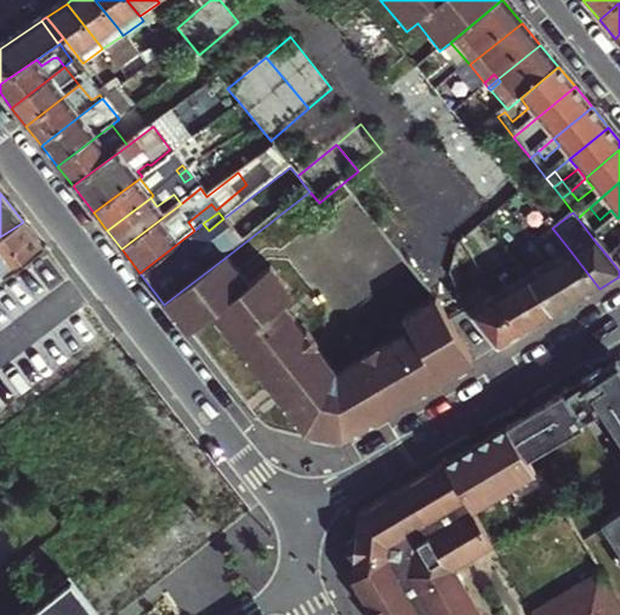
[(584,212),(578,218),(593,239),(601,233),(584,212)]
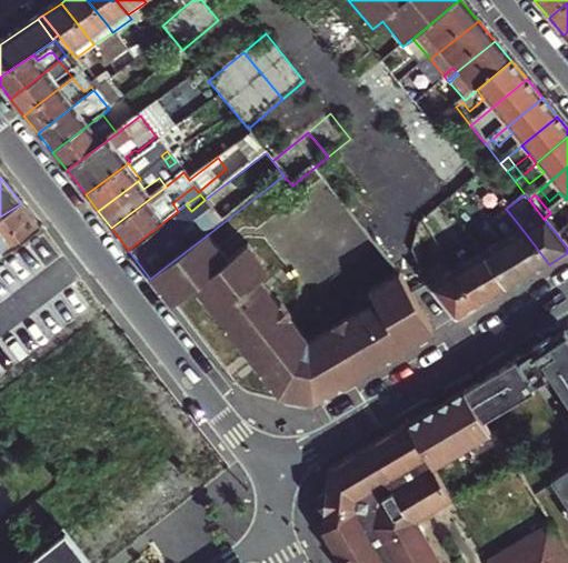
[(567,229),(567,198),(566,200),(567,202),(567,211),(557,220),(551,213),(550,213),(544,219),(559,238),(567,229)]
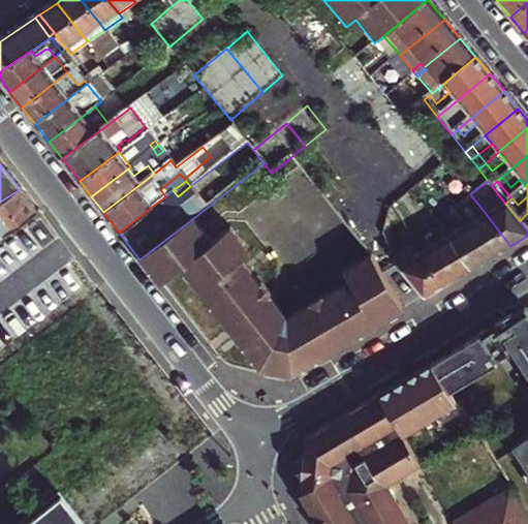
[(0,239),(18,227),(38,213),(20,189),(0,202),(0,239)]
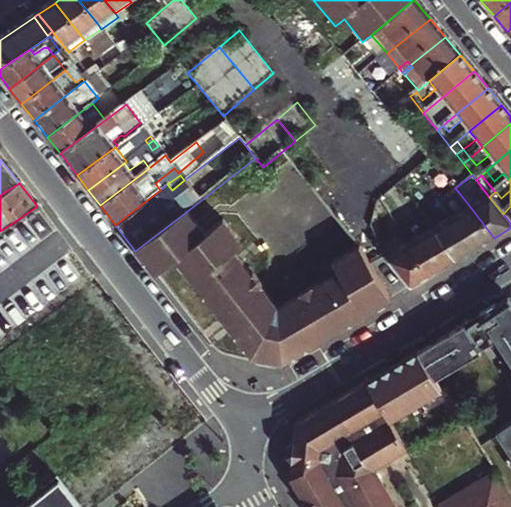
[(457,196),(453,190),(448,195),(452,200),(457,196)]
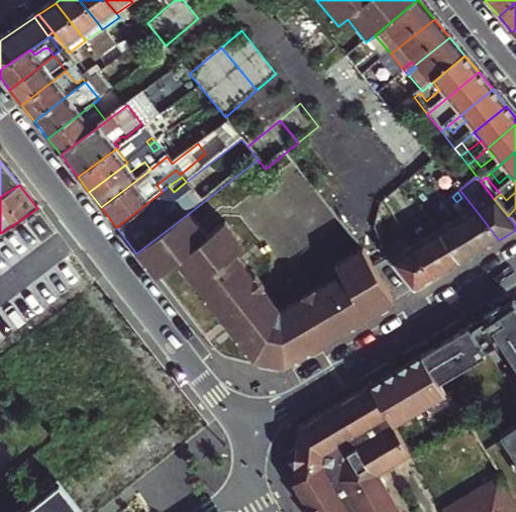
[(450,207),(446,201),(442,204),(446,210),(450,207)]
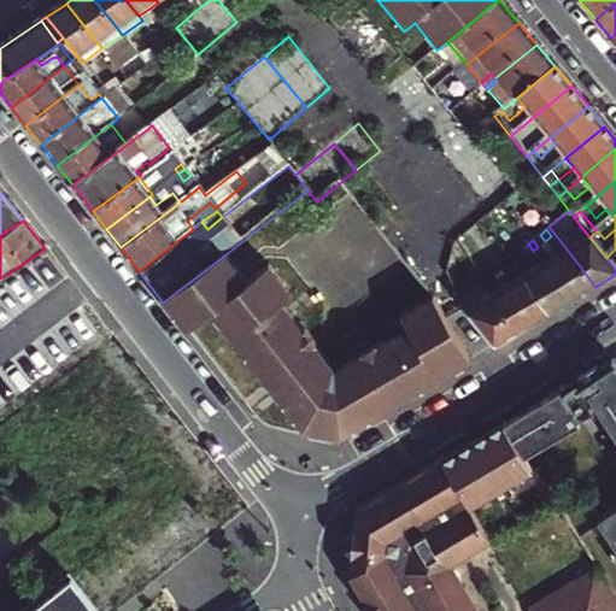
[(533,251),(528,244),(520,251),(524,257),(533,251)]
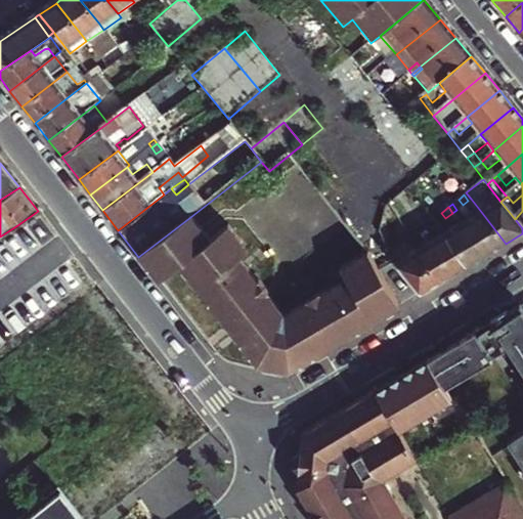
[(445,218),(441,213),(431,221),(435,227),(445,218)]
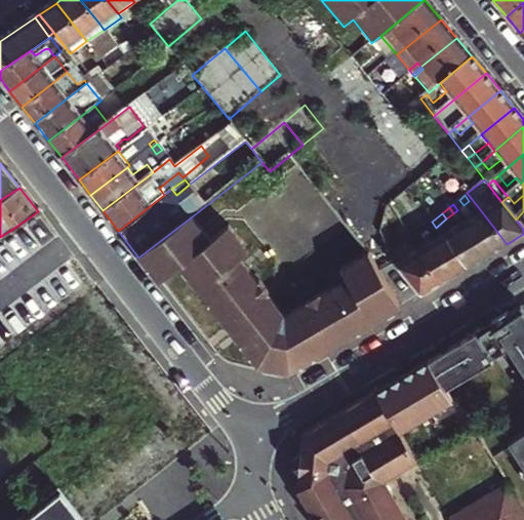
[(507,244),(483,213),(462,225),(487,256),(507,244)]
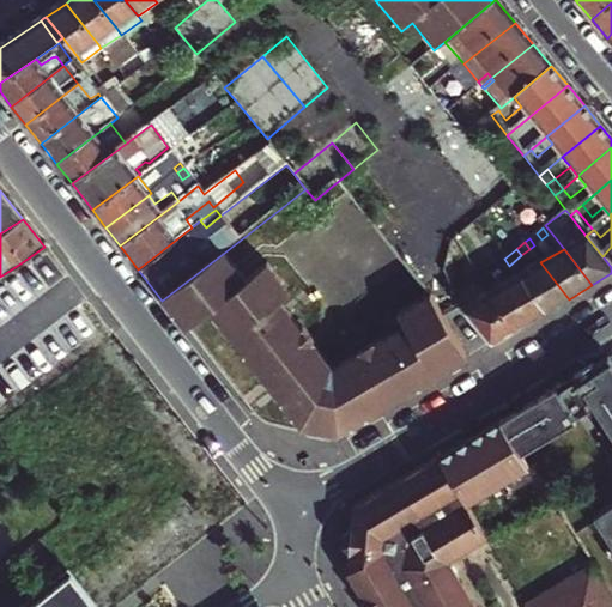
[(247,284),(223,254),(162,301),(187,331),(211,313),(303,430),(308,426),(335,432),(339,437),(468,359),(432,299),(401,317),(407,328),(377,346),(376,345),(359,353),(361,356),(334,371),(314,346),(315,344),(306,331),(303,333),(282,305),(291,297),(268,267),(247,284)]
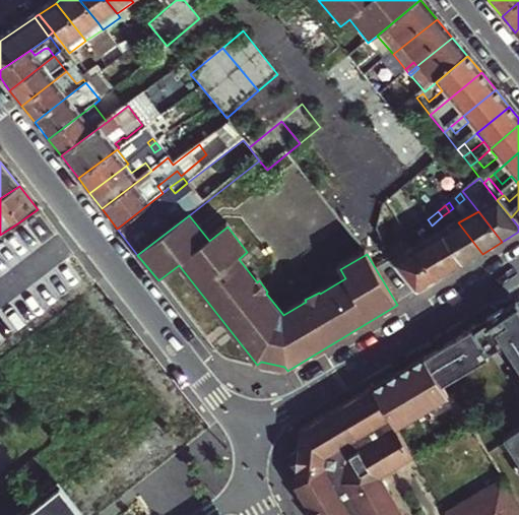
[(482,254),(458,222),(439,235),(463,265),(482,254)]
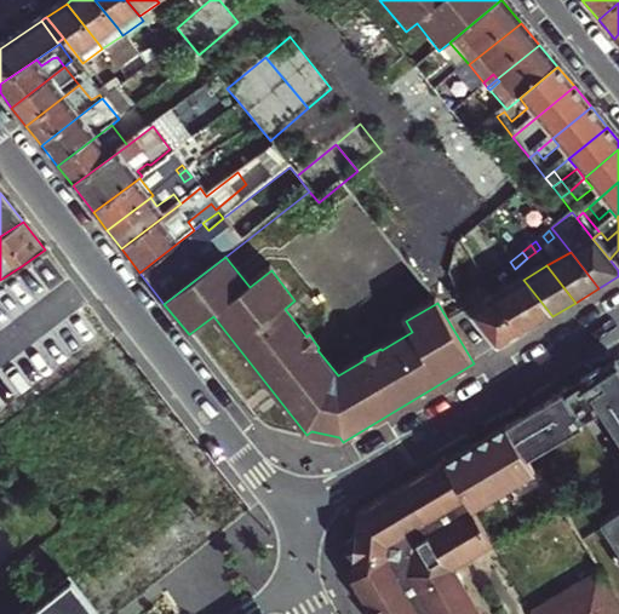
[(502,267),(486,277),(491,283),(505,271),(502,267)]
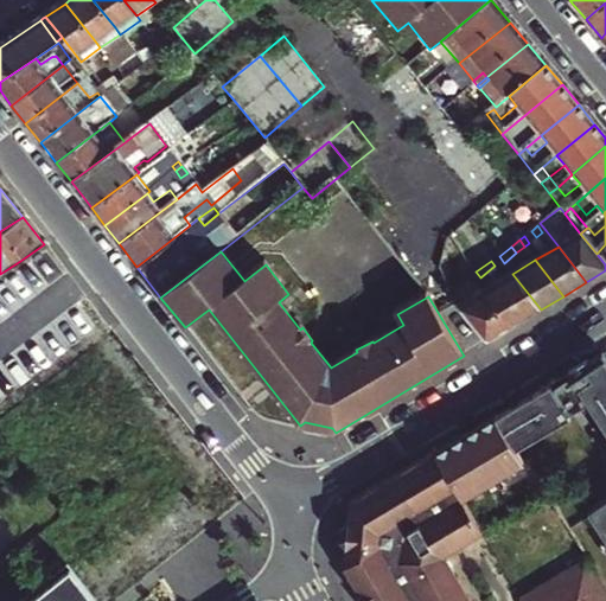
[(512,274),(489,288),(480,277),(476,272),(470,276),(474,282),(483,292),(511,327),(541,309),(512,274)]
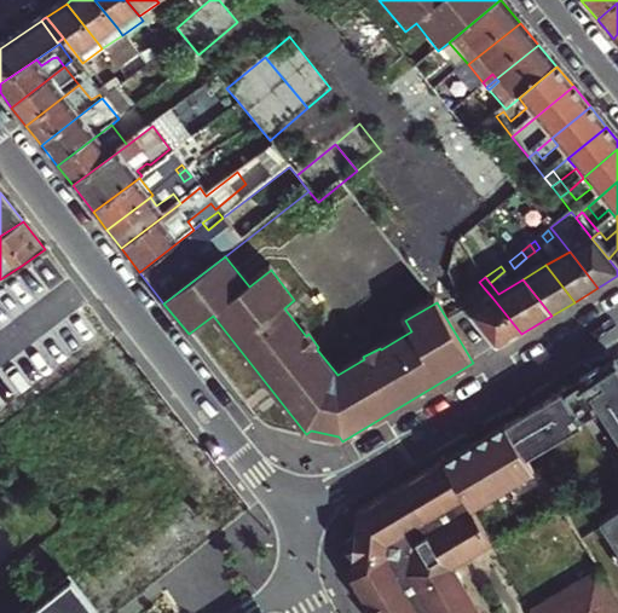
[(477,293),(484,288),(479,282),(473,288),(477,293)]
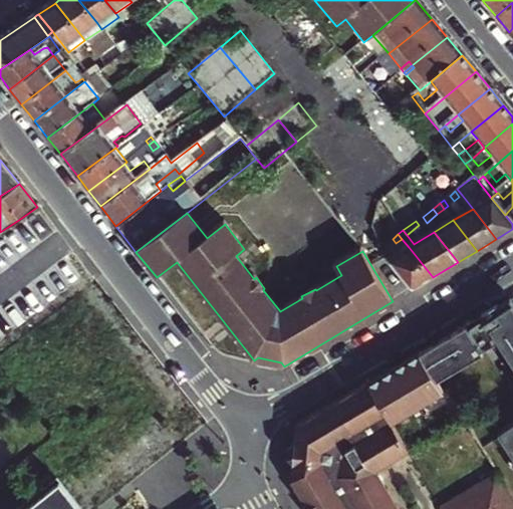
[(433,277),(409,247),(390,259),(414,289),(433,277)]
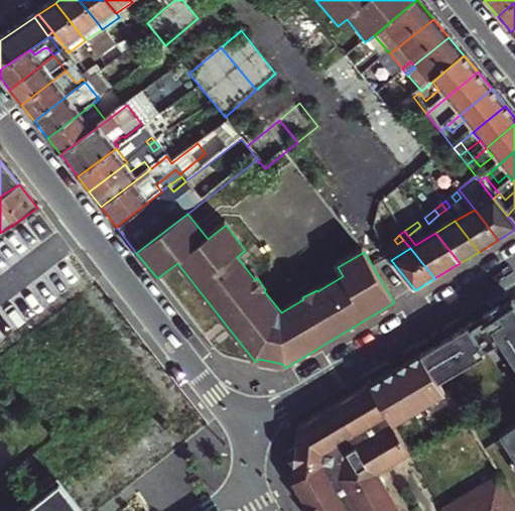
[(514,304),(511,298),(486,320),(499,340),(514,365),(514,304)]
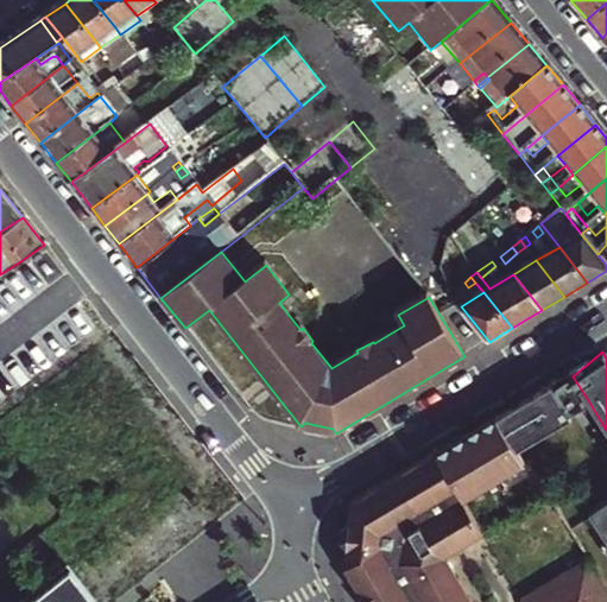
[(573,376),(552,390),(568,413),(588,400),(573,376)]
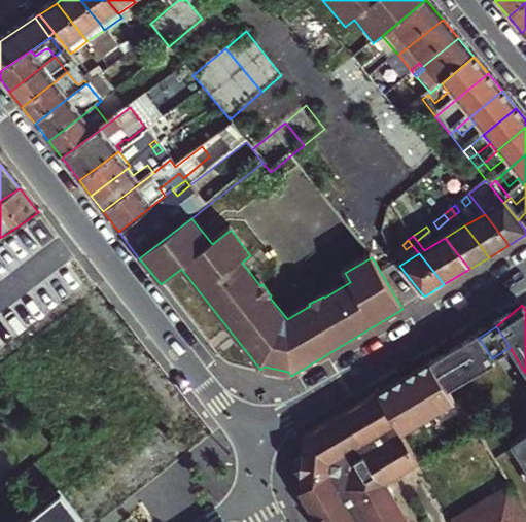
[(477,335),(430,364),(448,391),(494,361),(492,358),(479,338),(477,335)]
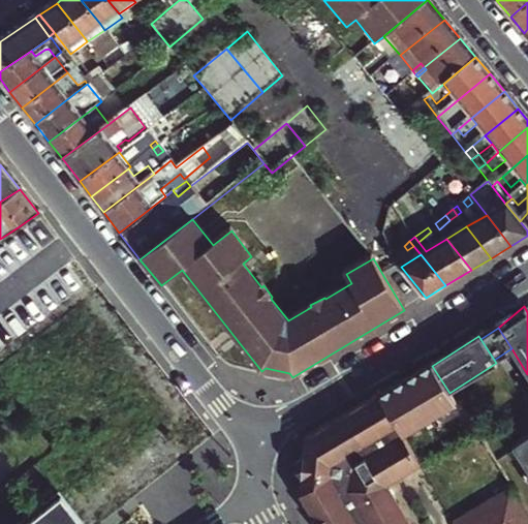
[(299,471),(304,480),(302,496),(317,523),(410,523),(386,483),(420,463),(403,435),(456,403),(449,393),(432,366),(309,441),(307,458),(300,463),(299,471)]
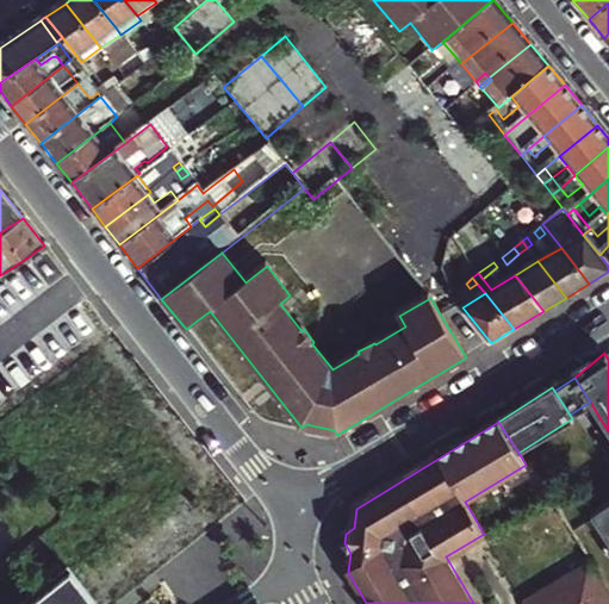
[(608,498),(590,512),(608,541),(608,498)]
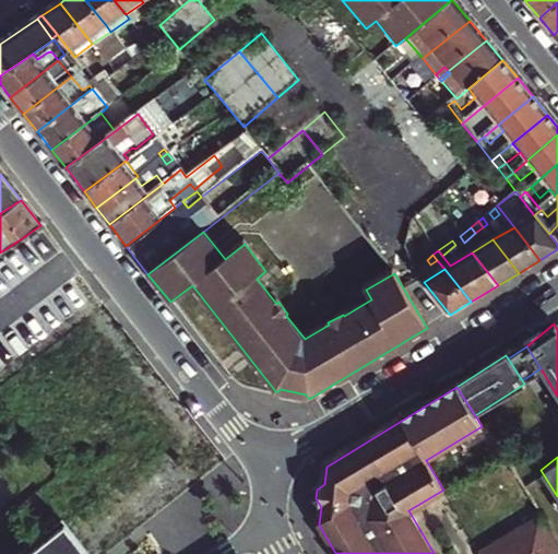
[(557,553),(557,541),(538,513),(477,552),(478,553),(557,553)]
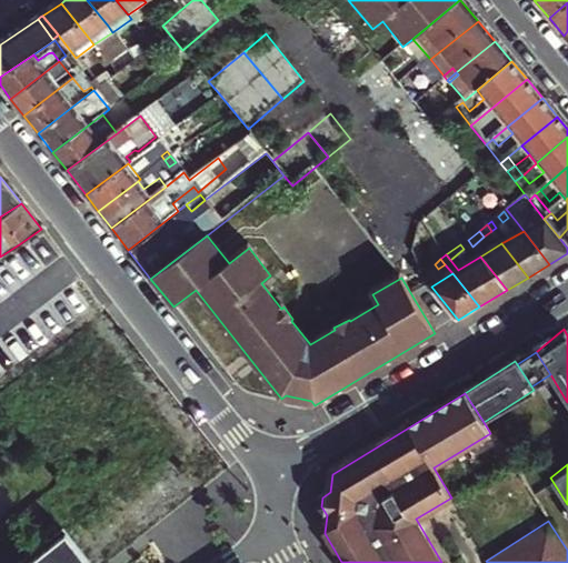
[(90,562),(63,531),(23,562),(90,562)]
